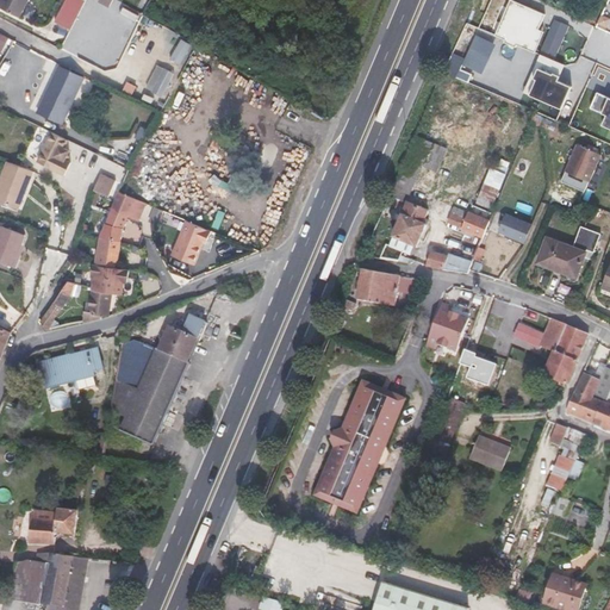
[(24,10),(7,0),(0,0),(0,8),(20,18),(24,10)]
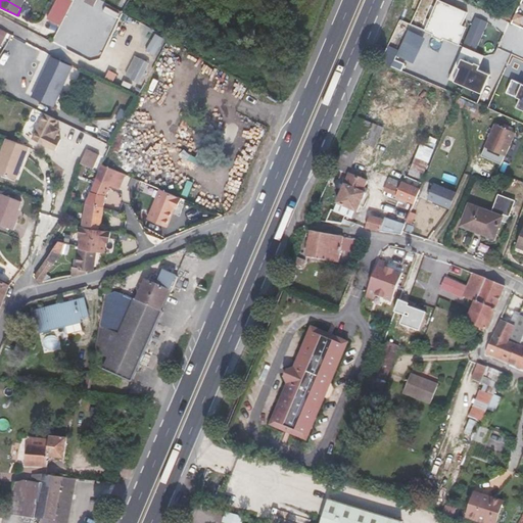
[(6,0),(20,8),(25,0),(6,0)]
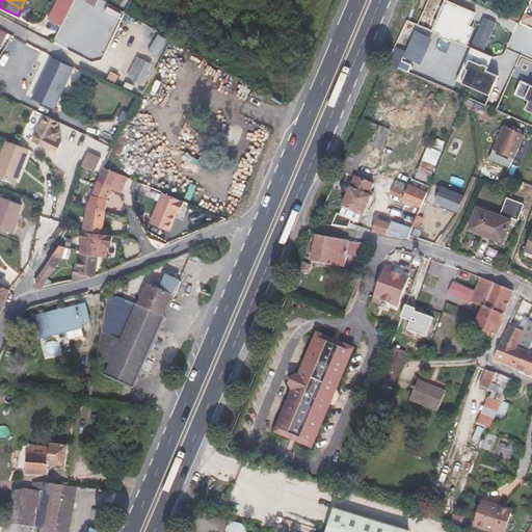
[(74,3),(69,0),(57,0),(48,19),(61,26),(71,8),(74,3)]
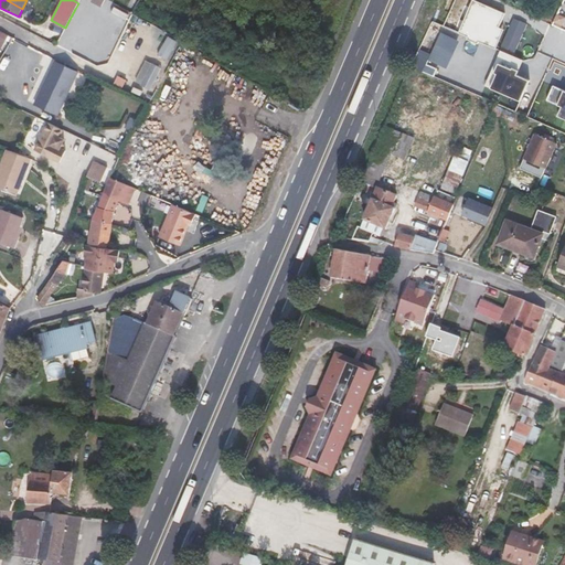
[(263,59),(252,52),(248,59),(259,64),(263,59)]
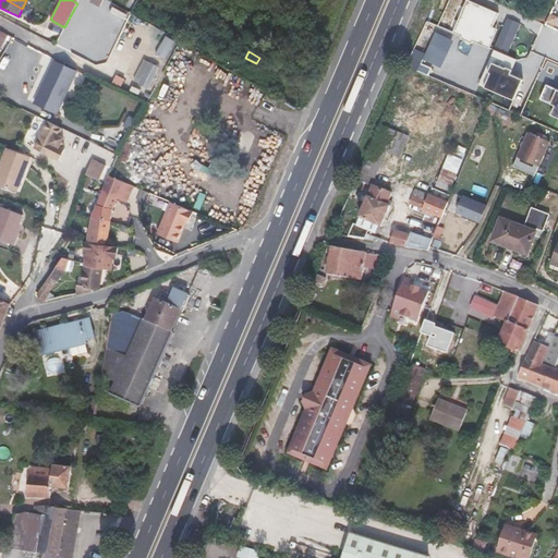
[(75,71),(53,61),(34,101),(56,112),(75,71)]
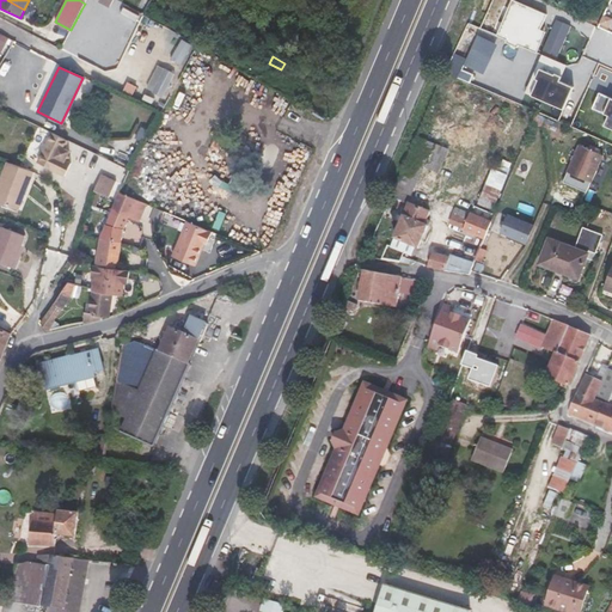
[(303,114),(306,106),(292,99),(288,105),(303,114)]
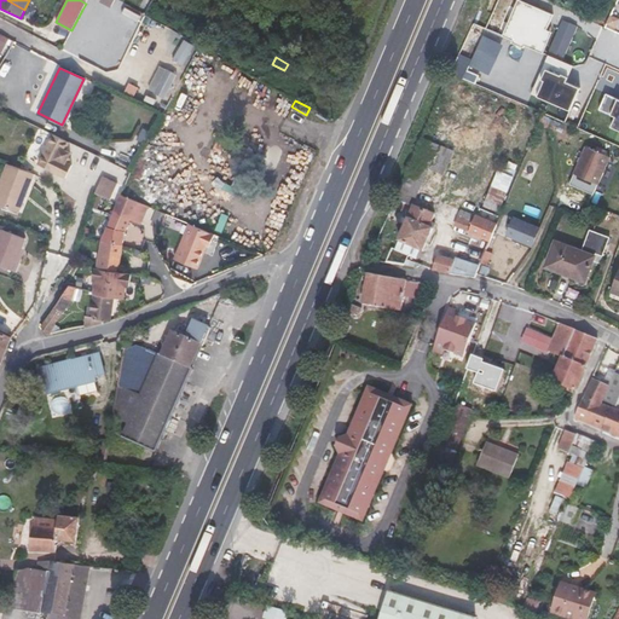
[(149,132),(142,128),(137,139),(144,143),(149,132)]
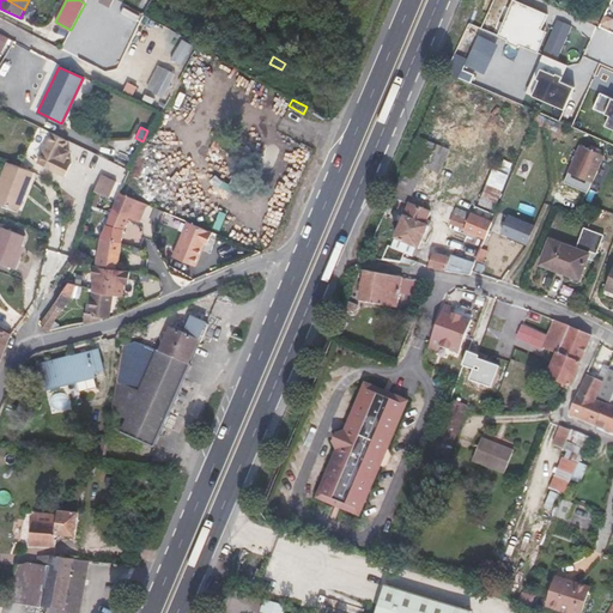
[(67,140),(52,133),(37,163),(65,176),(71,163),(67,162),(65,161),(67,157),(70,151),(64,149),(67,140)]
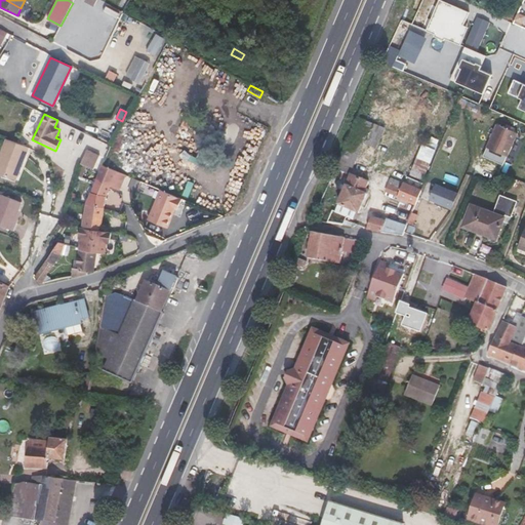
[(508,156),(518,133),(497,125),(487,148),(508,156)]
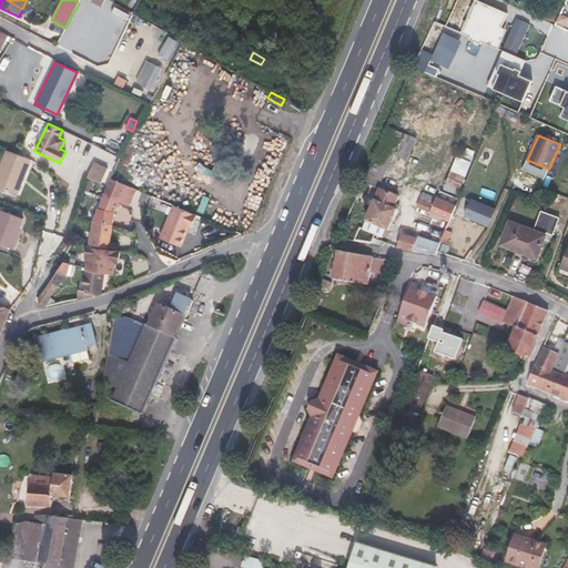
[(32,161),(10,151),(0,175),(0,188),(17,194),(22,179),(24,180),(32,161)]
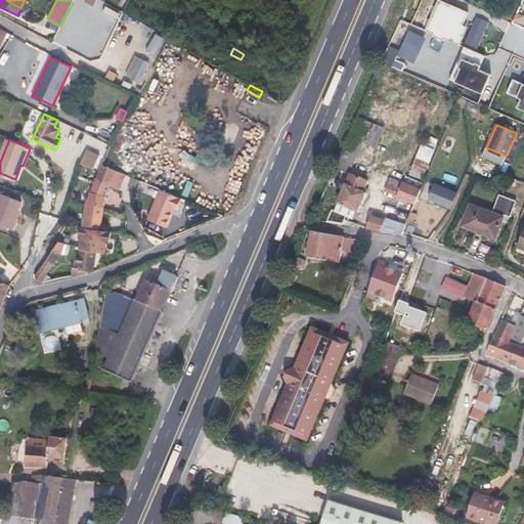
[(93,171),(99,157),(87,150),(80,165),(82,166),(91,170),(93,171)]
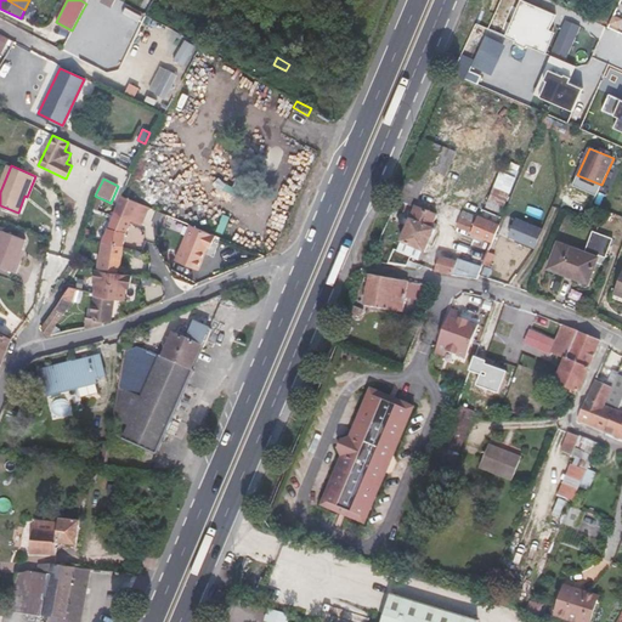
[(499,179),(484,219),(497,224),(513,185),(499,179)]
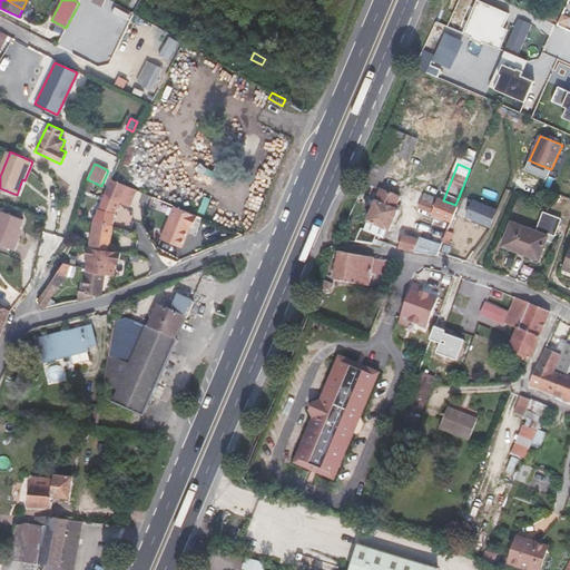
[(138,190),(128,187),(111,180),(108,188),(96,220),(90,249),(108,251),(110,234),(115,213),(119,203),(129,208),(138,190)]
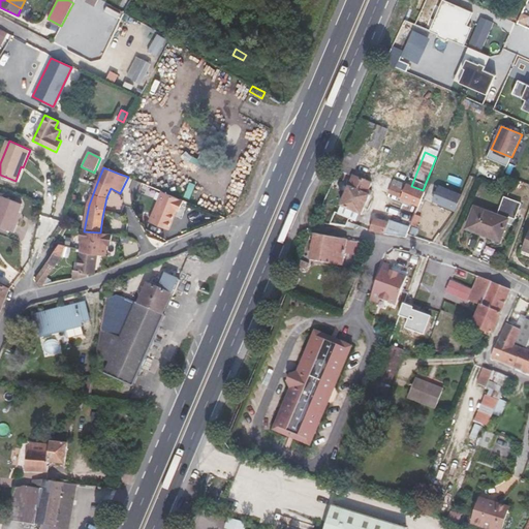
[(380,189),(418,205),(425,190),(423,190),(411,186),(381,175),(378,182),(380,189)]
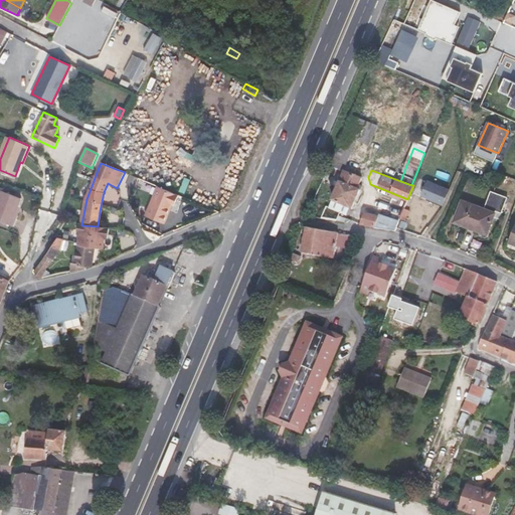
[(331,201),(352,210),(362,185),(360,184),(362,179),(344,171),(331,201)]
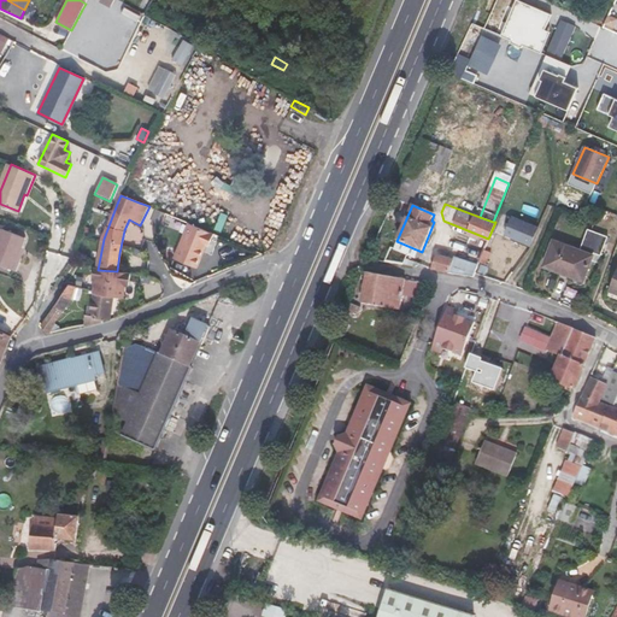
[(494,233),(510,240),(517,219),(501,213),(494,233)]
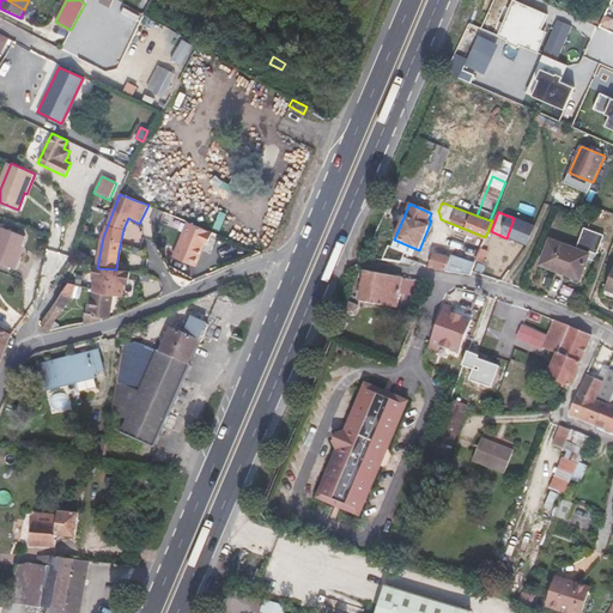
[(212,232),(187,222),(173,256),(195,266),(204,244),(206,241),(208,242),(212,232)]
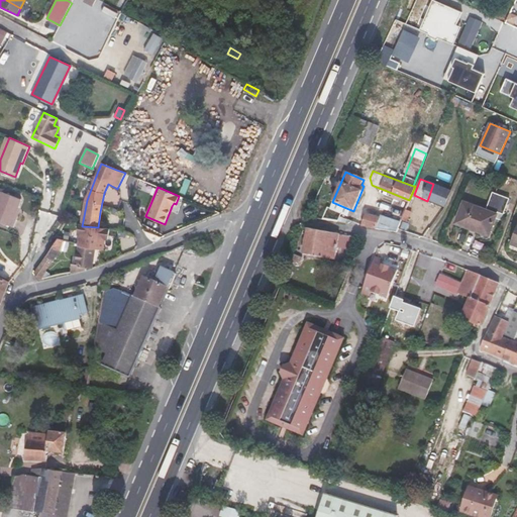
[(463,201),(454,223),(489,235),(497,213),(503,215),(509,198),(492,191),(486,209),(463,201)]
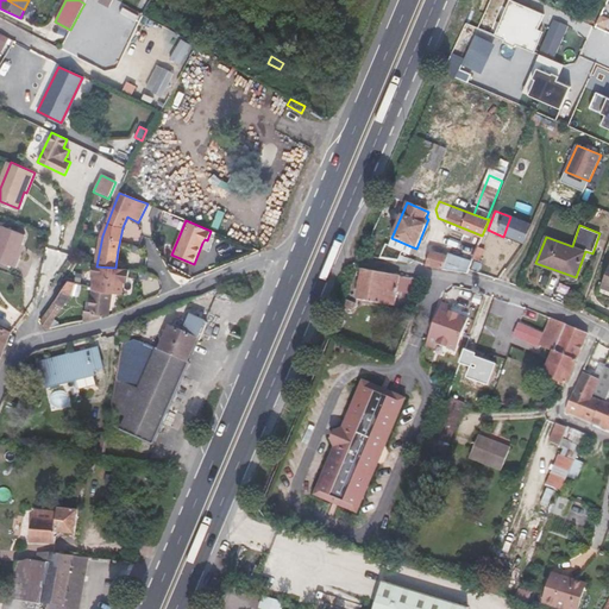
[(24,238),(1,228),(0,231),(0,259),(11,265),(13,265),(19,249),(24,238)]
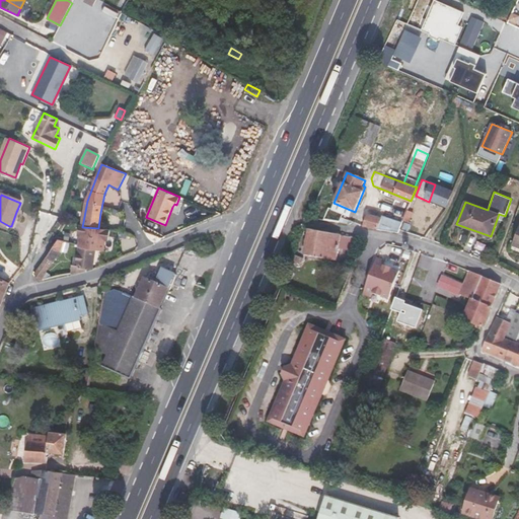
[(408,210),(402,221),(409,224),(413,213),(408,210)]
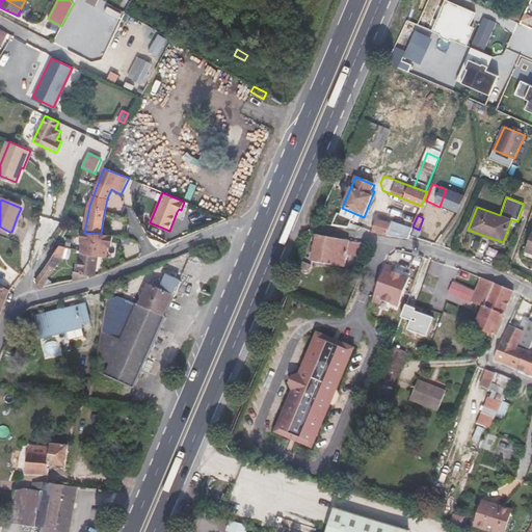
[(17,217),(11,232),(14,233),(20,219),(17,217)]
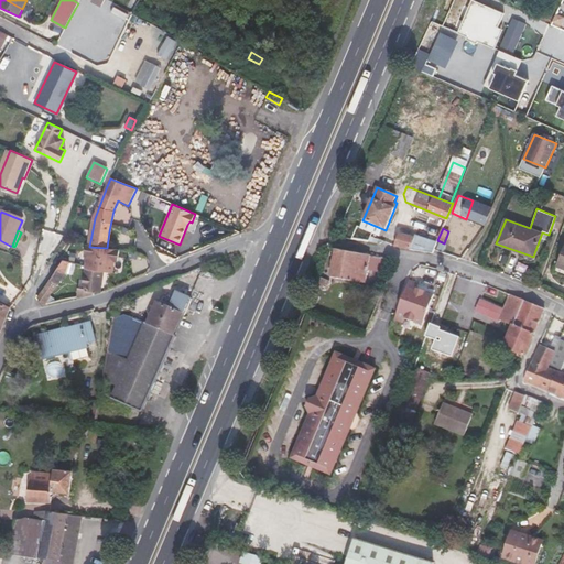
[(432,253),(434,250),(436,243),(410,236),(410,237),(398,234),(394,247),(432,253)]
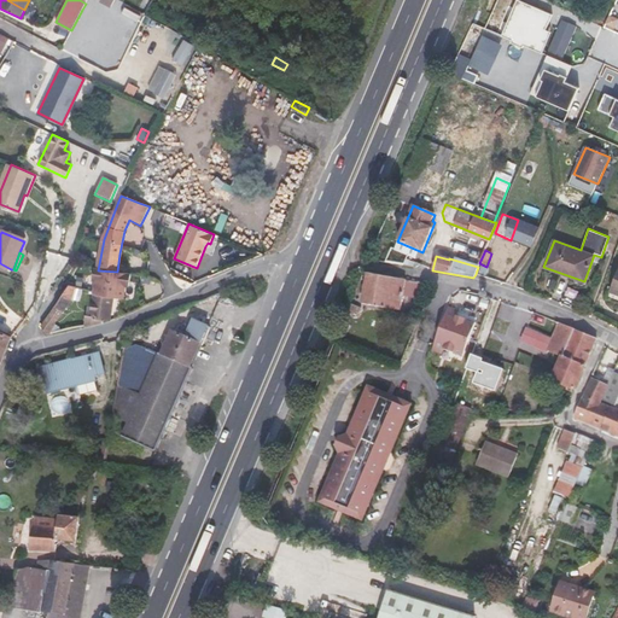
[(11,269),(0,263),(0,270),(10,274),(11,269)]
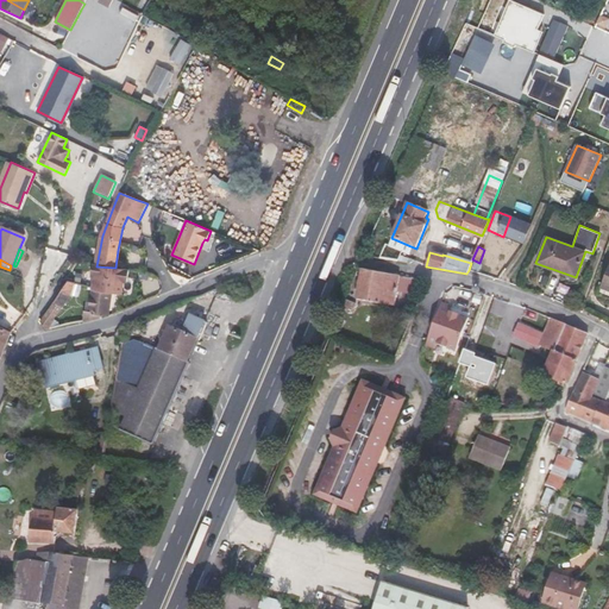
[(115,268),(93,265),(92,277),(95,277),(93,288),(112,292),(118,293),(120,293),(123,280),(127,281),(129,270),(115,268)]
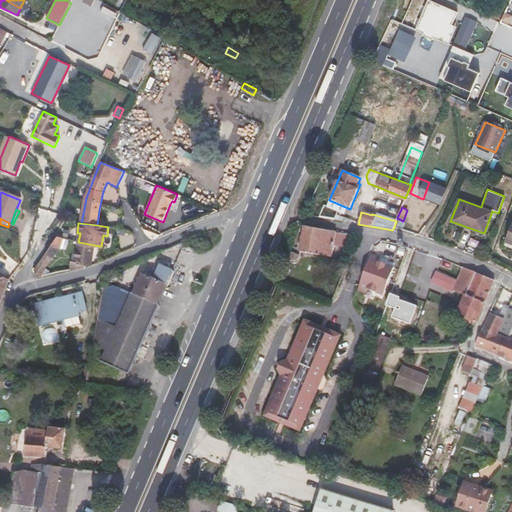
[(337,232),(305,226),(300,252),(332,257),(334,245),(341,246),(343,233),(337,232)]
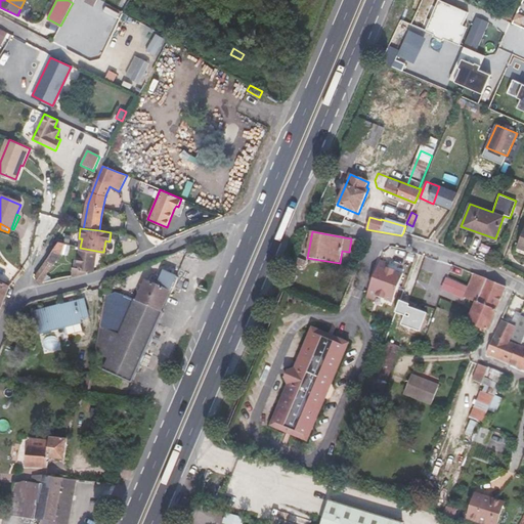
[(67,256),(70,246),(57,243),(35,276),(40,284),(43,281),(48,272),(60,254),(67,256)]
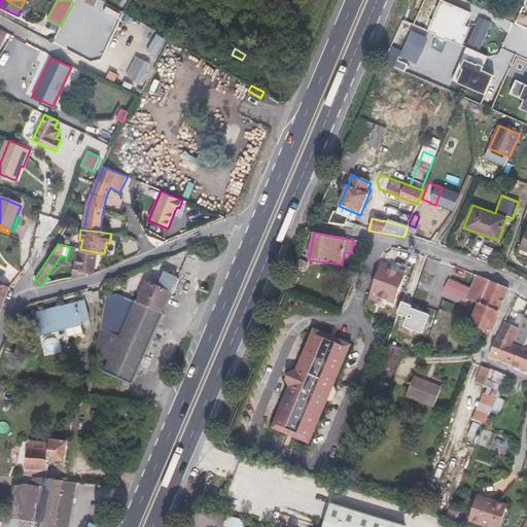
[(93,273),(97,252),(80,249),(77,271),(74,271),(73,277),(80,276),(93,273)]
